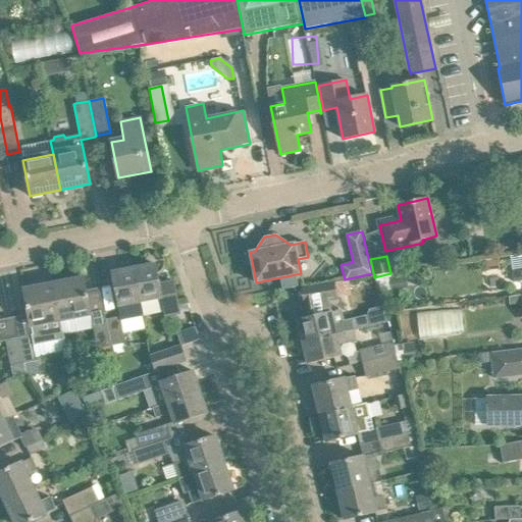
[(156,264),(134,268),(140,302),(161,298),(165,316),(180,313),(174,281),(159,284),(156,264)]
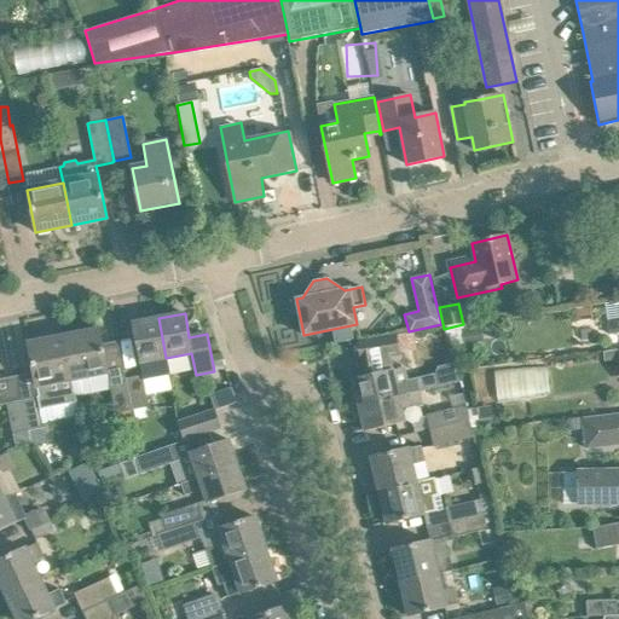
[(169,372),(166,358),(158,318),(157,319),(156,314),(142,318),(143,322),(132,324),(142,376),(143,379),(169,372)]
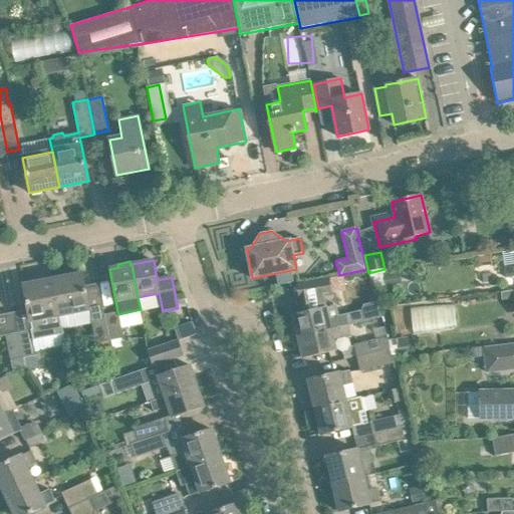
[(372,275),(374,287),(402,283),(400,271),(372,275)]
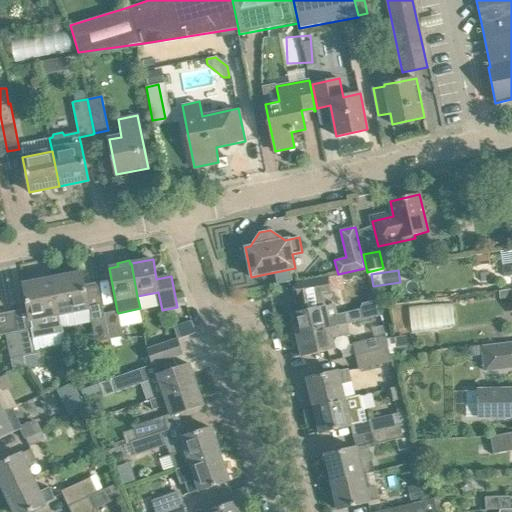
[(108,339),(109,339),(105,313),(104,314),(102,303),(88,306),(81,273),(52,279),(60,318),(73,315),(75,325),(91,322),(96,342),(97,342),(100,353),(111,352),(108,339)]
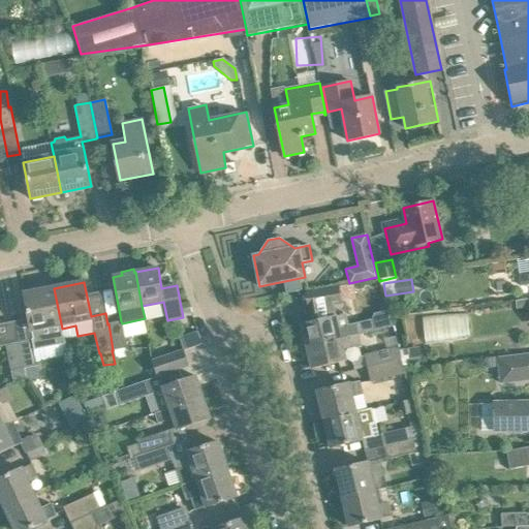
[(338,286),(306,291),(309,312),(301,314),(303,323),(302,323),(307,346),(358,335),(374,331),(372,319),(349,324),(347,316),(343,314),(336,316),(334,308),(333,304),(341,303),(340,299),(350,298),(349,285),(338,286)]
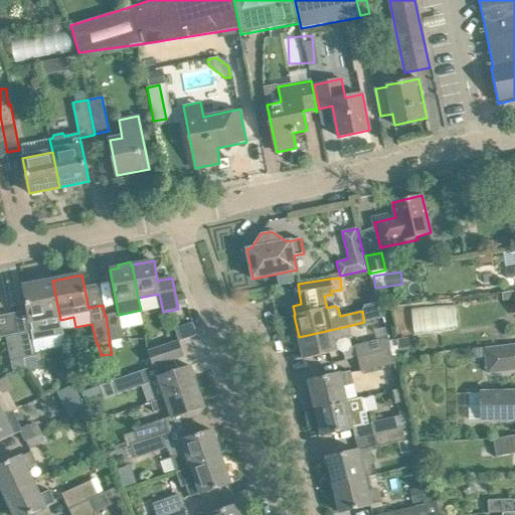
[(52,281),(23,287),(32,330),(17,333),(23,359),(37,356),(34,340),(63,334),(60,320),(52,281)]
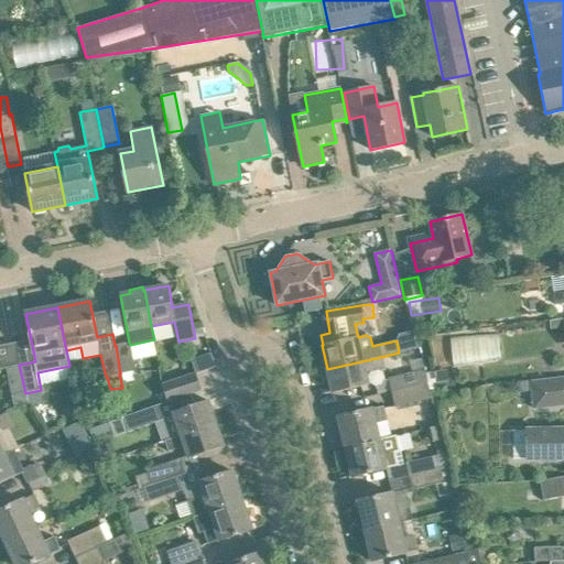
[(563,327),(563,318),(550,321),(551,329),(563,327)]
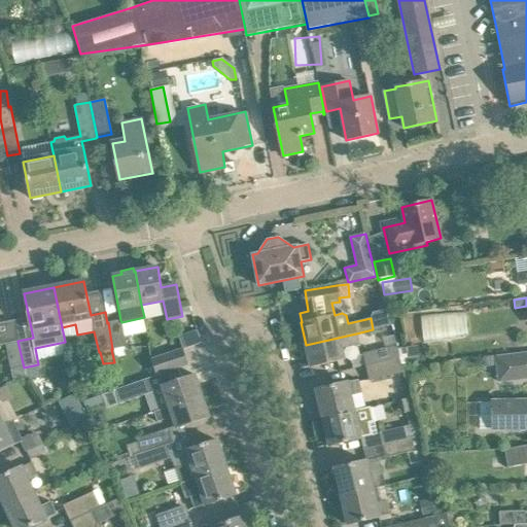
[(373,315),(375,327),(388,324),(385,312),(373,315)]
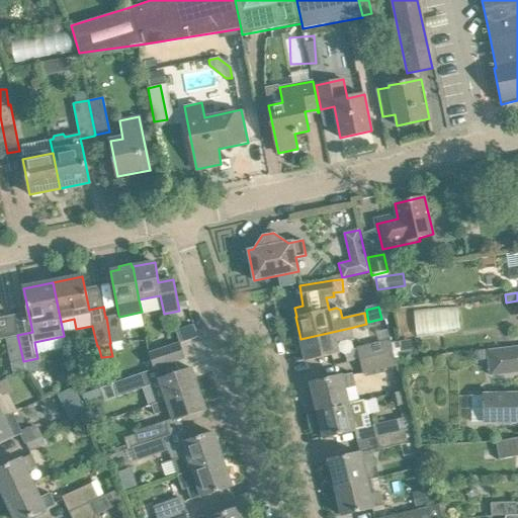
[(457,330),(457,307),(412,308),(413,331),(457,330)]
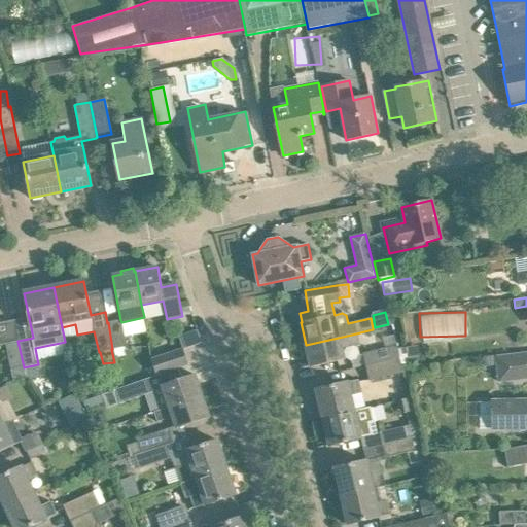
[(120,320),(108,322),(112,349),(125,347),(127,346),(125,335),(121,322),(120,320)]
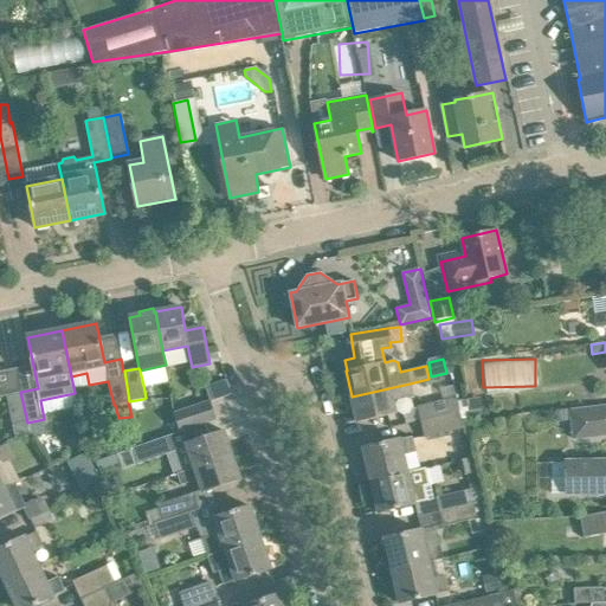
[(206,386),(211,401),(232,394),(227,379),(206,386)]
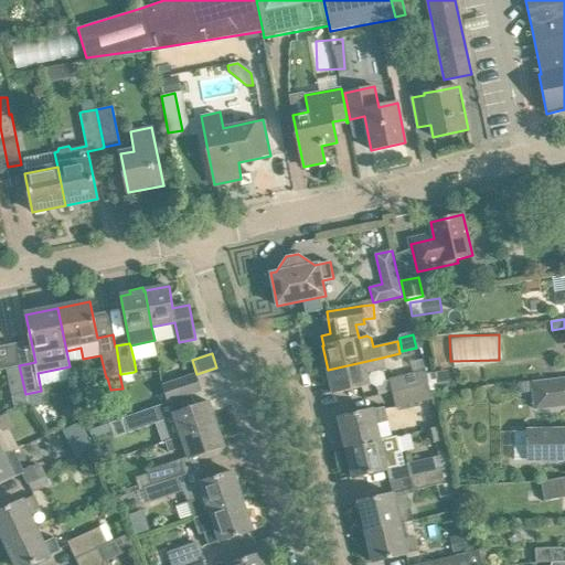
[(382,358),(328,370),(333,394),(370,385),(366,373),(386,369),(382,358)]
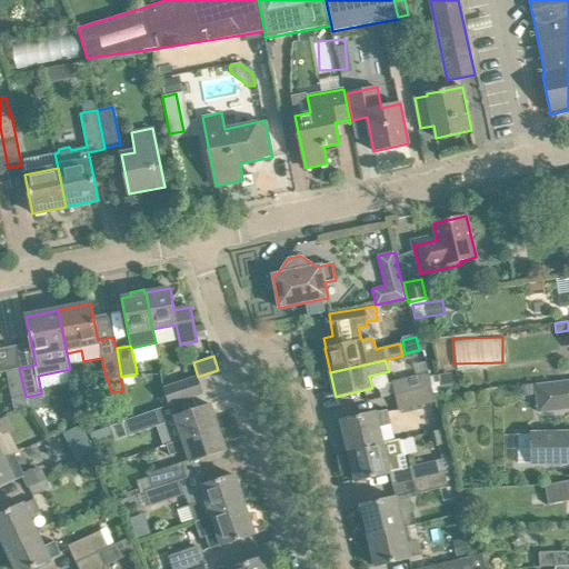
[(19,368),(7,370),(15,412),(28,406),(26,397),(19,368)]
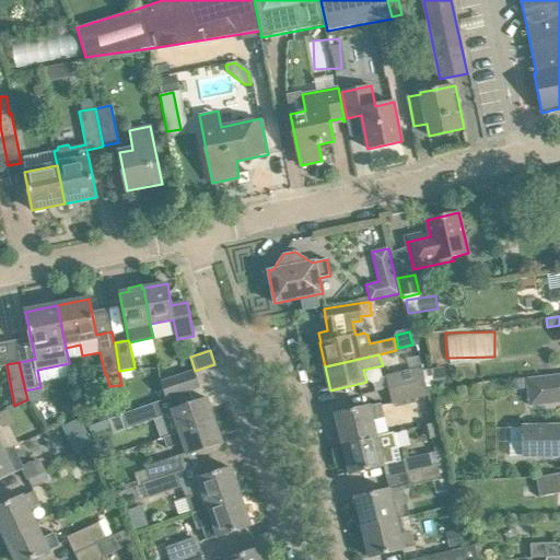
[(388,389),(424,381),(422,372),(421,366),(385,375),(385,377),(388,389)]
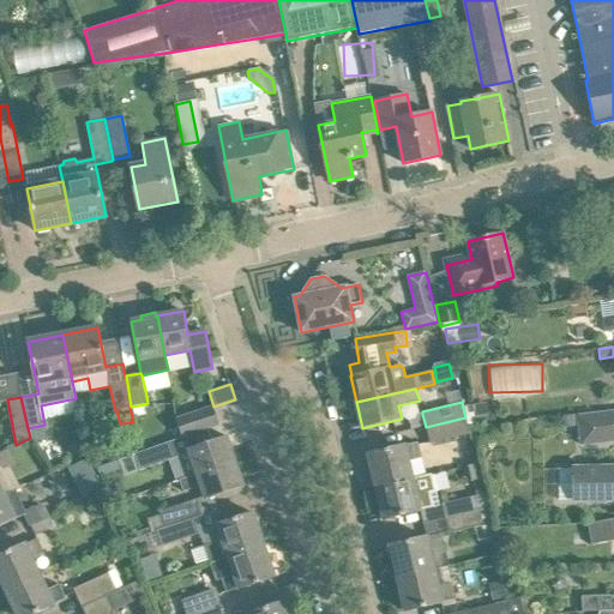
[(487,405),(463,408),(465,417),(468,426),(489,423),(487,405)]
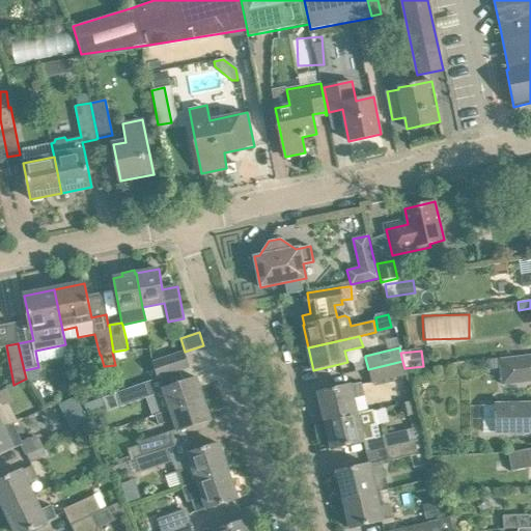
[(152,362),(158,379),(179,370),(190,367),(184,352),(152,362)]
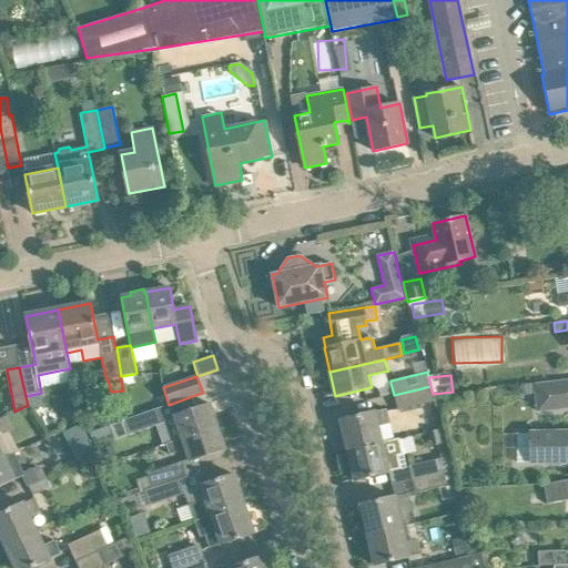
[(567,381),(535,385),(538,412),(567,407),(567,381)]
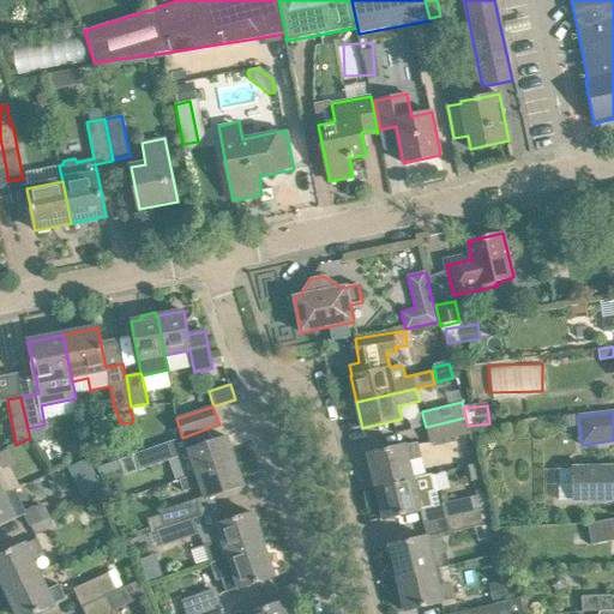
[(465,417),(426,427),(431,444),(469,434),(468,426),(465,417)]
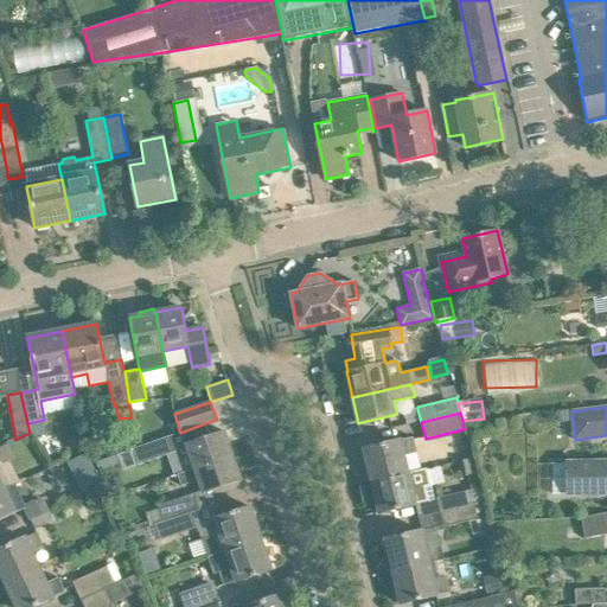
[(178,474),(232,455),(224,430),(210,436),(205,423),(180,433),(133,449),(136,458),(139,464),(167,454),(174,475),(178,474)]
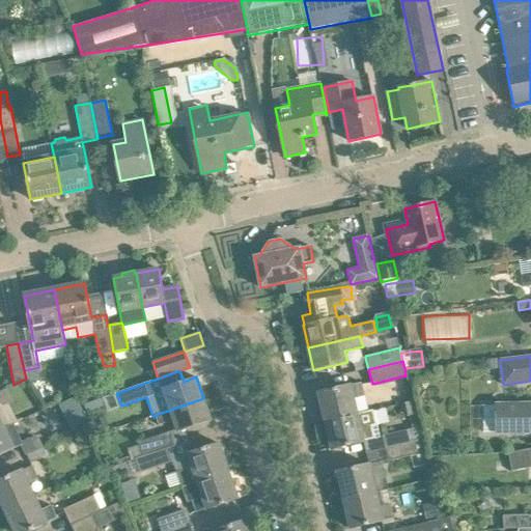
[(318,392),(326,421),(368,411),(362,383),(351,386),(351,385),(318,392)]
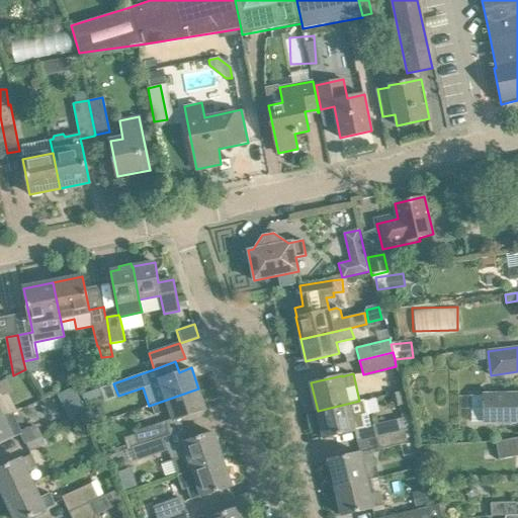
[(0,381),(0,393),(2,397),(12,392),(6,379),(0,381)]
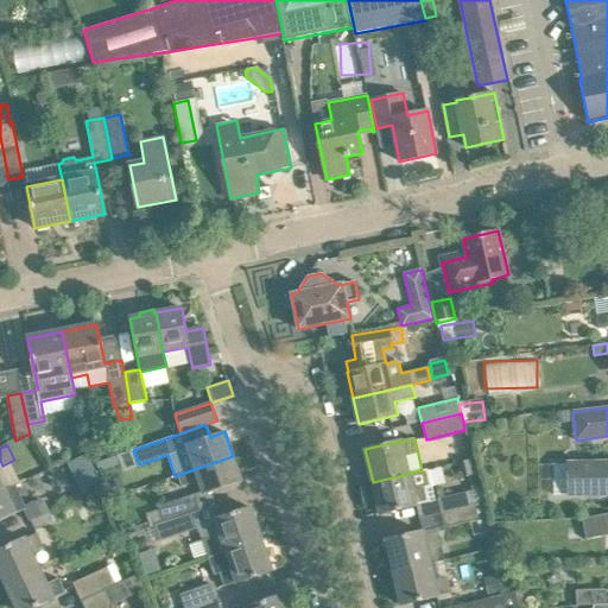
[(233,456),(178,475),(182,486),(201,480),(207,494),(241,481),(233,456)]
